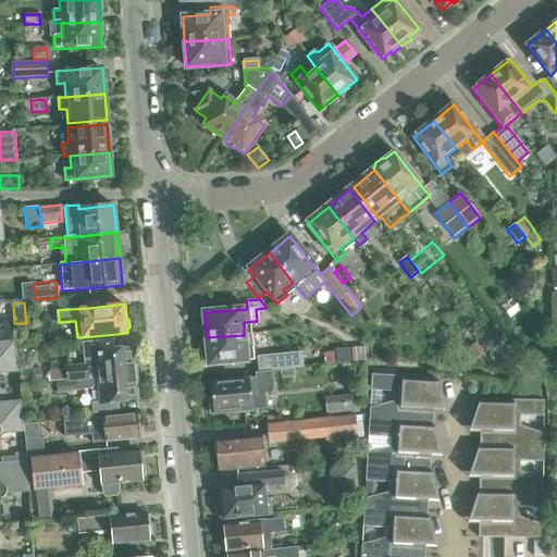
[(252,334),(244,335),(207,337),(209,363),(255,359),(252,334)]
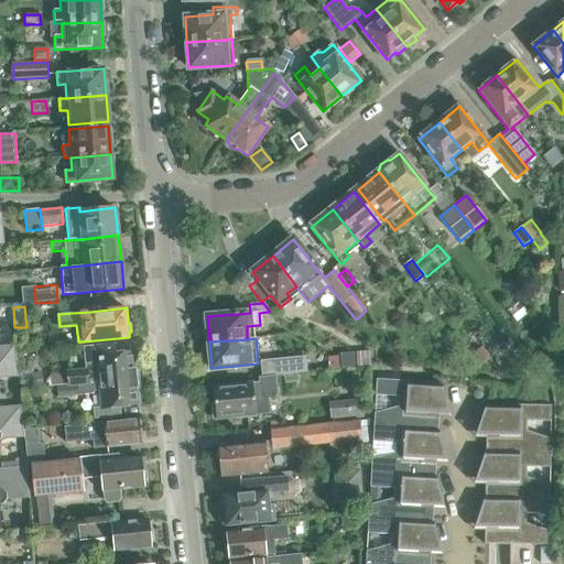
[(0,376),(15,375),(17,377),(18,377),(14,345),(10,346),(0,346),(0,376)]
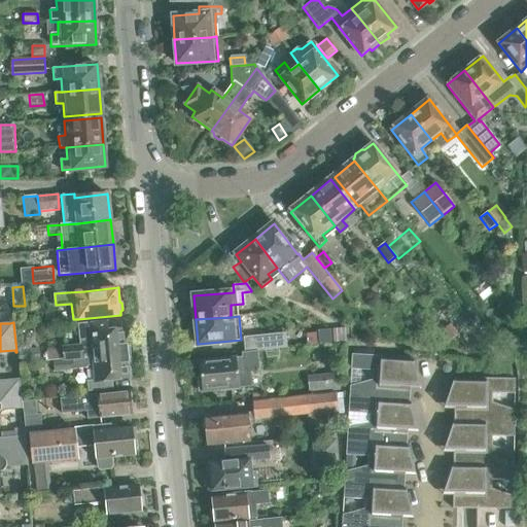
[(72,358),(127,353),(125,328),(108,330),(107,322),(80,324),(82,345),(64,347),(65,358),(72,358)]
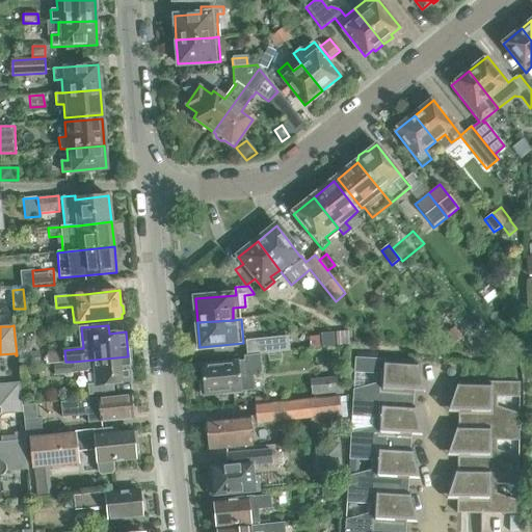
[(454,343),(461,338),(454,328),(447,334),(454,343)]
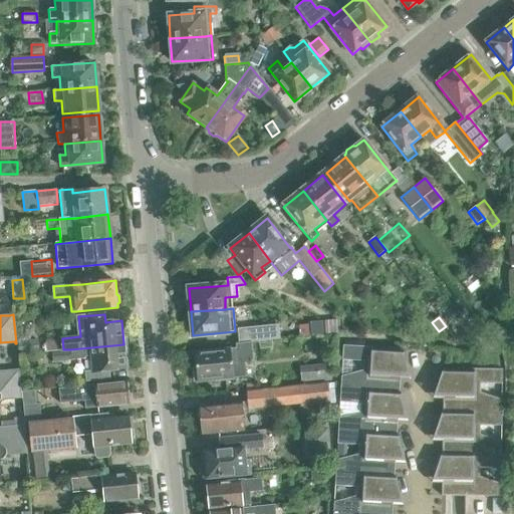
[(323,322),(322,322),(324,334),(340,333),(339,319),(323,321),(323,322)]
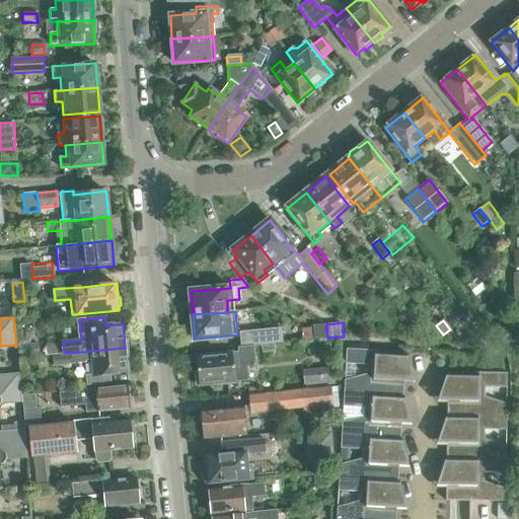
[(327,338),(325,325),(311,326),(312,340),(327,339),(327,338)]
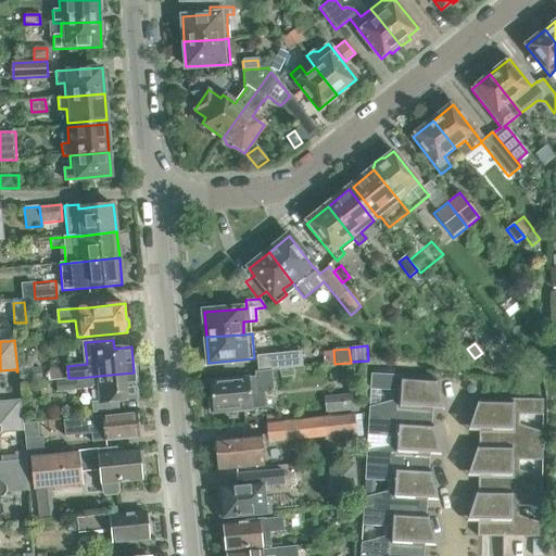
[(257,373),(302,368),(301,352),(256,356),(257,373)]
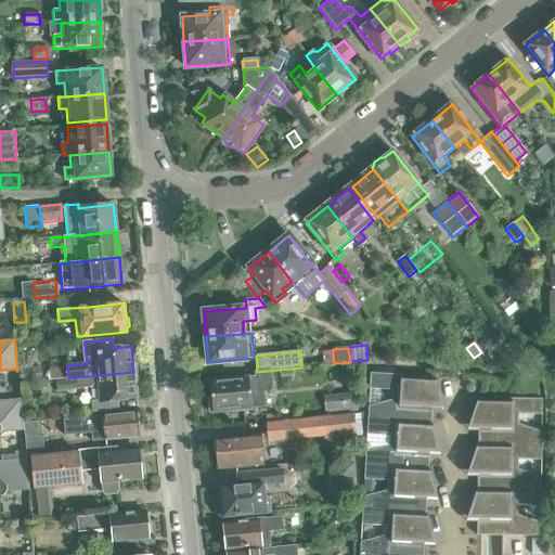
[(541,376),(554,376),(554,363),(542,362),(541,376)]
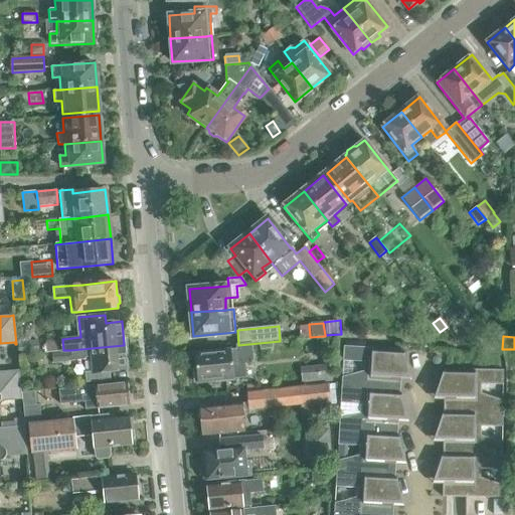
[(18,342),(19,356),(39,354),(38,340),(18,342)]
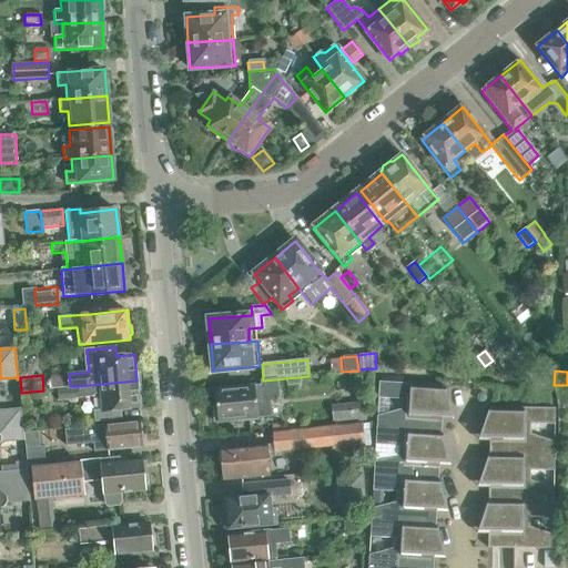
[(80,399),(79,397),(79,387),(66,388),(64,376),(50,378),(51,391),(57,391),(58,402),(80,399)]
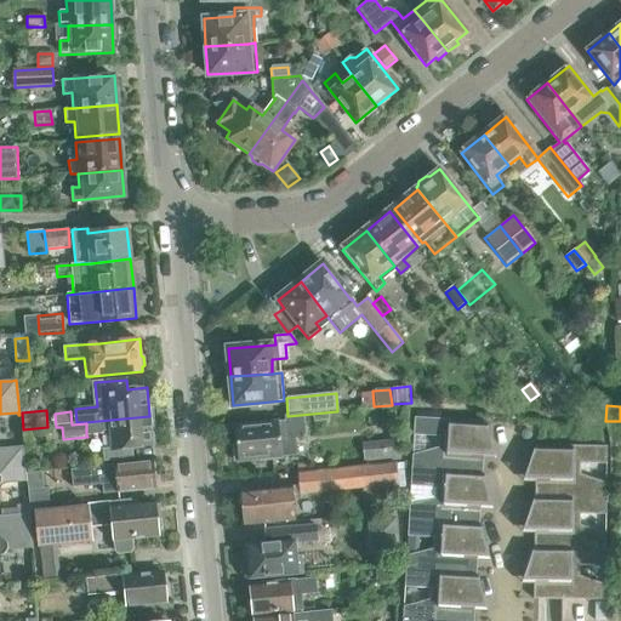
[(233,444),(234,461),(261,459),(262,461),(281,459),(281,456),(296,455),(295,438),(305,437),(303,415),(288,416),(286,416),(286,421),(234,426),(237,444),(233,444)]
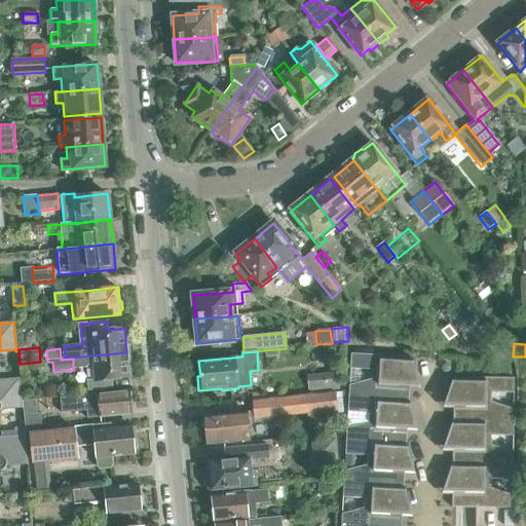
[(72,358),(73,359),(73,368),(86,367),(86,365),(94,364),(95,380),(86,381),(87,390),(112,388),(111,379),(128,377),(126,352),(72,358)]
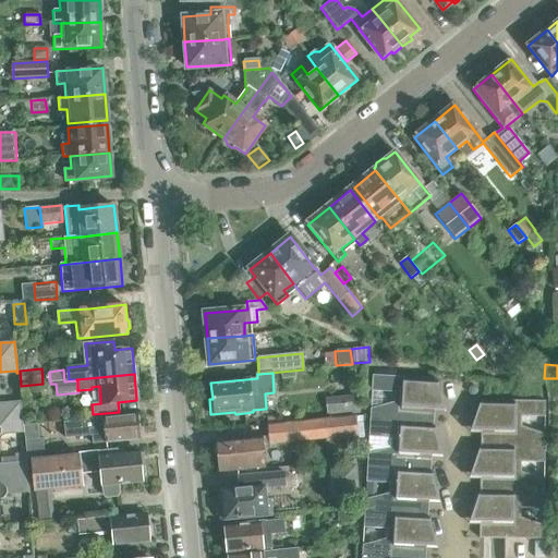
[(370,409),(368,422),(433,425),(431,424),(433,401),(440,399),(436,379),(372,375),(371,391),(393,392),(393,402),(370,409)]
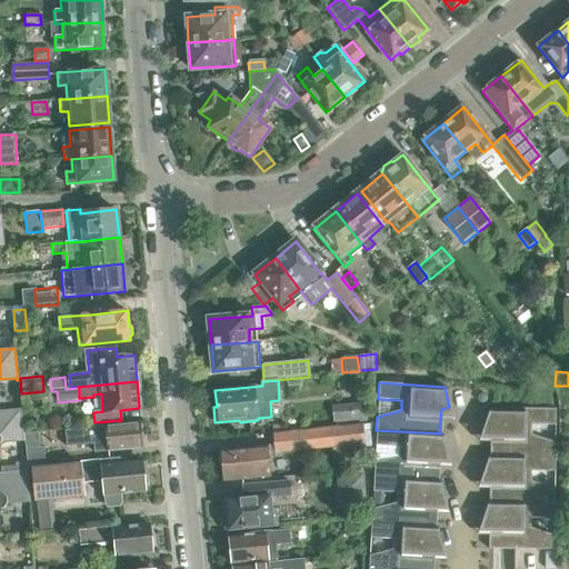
[(363,403),(353,405),(355,421),(366,421),(363,403)]
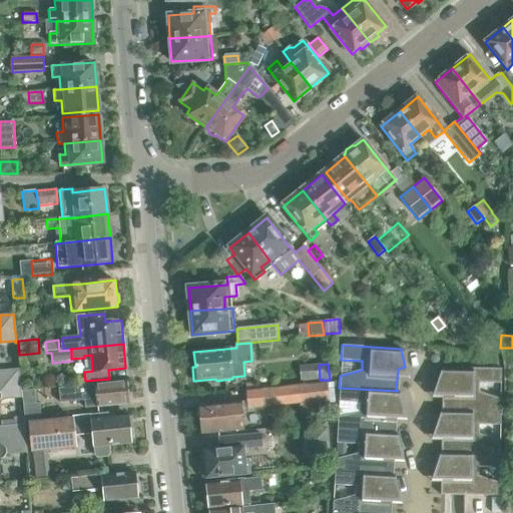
[(501,369),(442,368),(436,386),(443,388),(443,410),(441,410),(500,411),(500,399),(479,392),(479,383),(500,383),(501,369)]
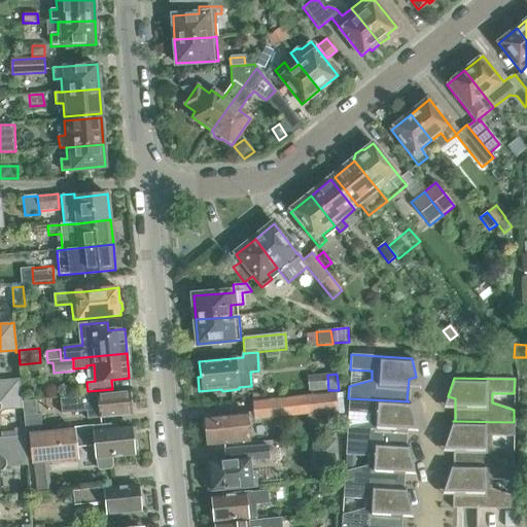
[(0,409),(21,407),(21,409),(22,409),(20,380),(0,381),(0,409)]
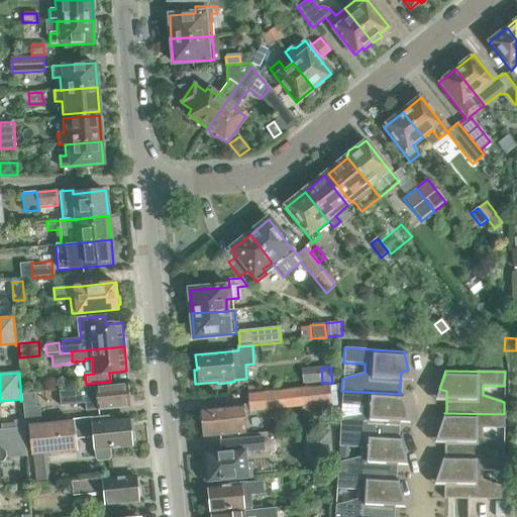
[(89,401),(89,410),(128,407),(126,385),(96,387),(94,388),(94,389),(62,392),(63,404),(89,401)]
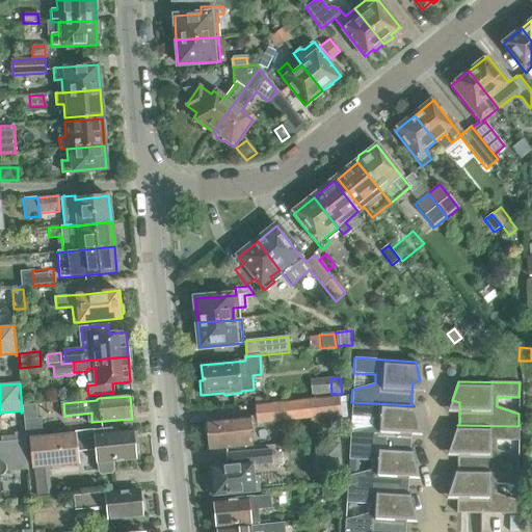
[(206,421),(209,449),(253,446),(250,424),(312,418),(313,420),(345,417),(345,399),(280,404),(256,406),(256,417),(206,421)]
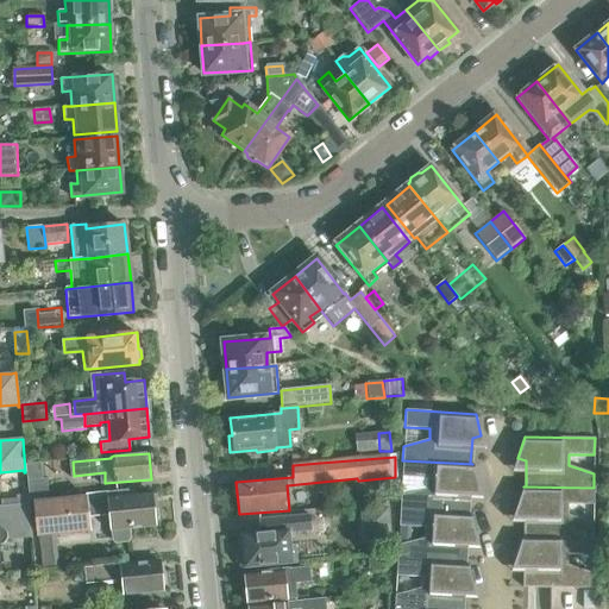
[(426,489),(401,495),(400,509),(470,514),(470,513),(468,513),(469,487),(478,484),(472,464),(402,460),(402,476),(427,478),(426,489)]
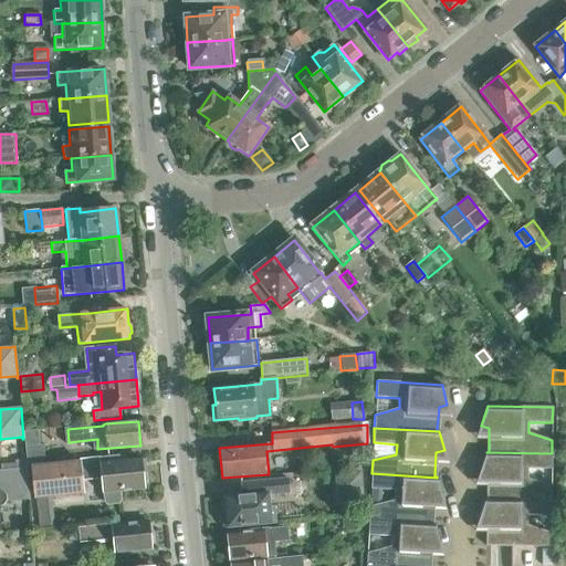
[(44,459),(43,446),(25,447),(27,460),(44,459)]
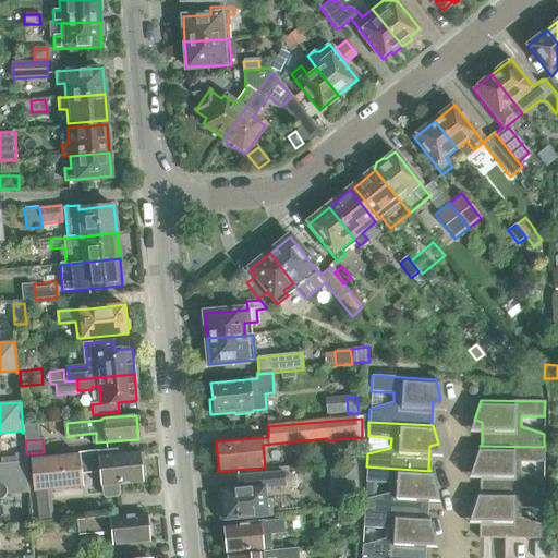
[(544,447),(480,446),(473,464),(482,468),(481,492),(480,492),(544,493),(544,480),(520,472),(520,462),(544,462),(544,447)]
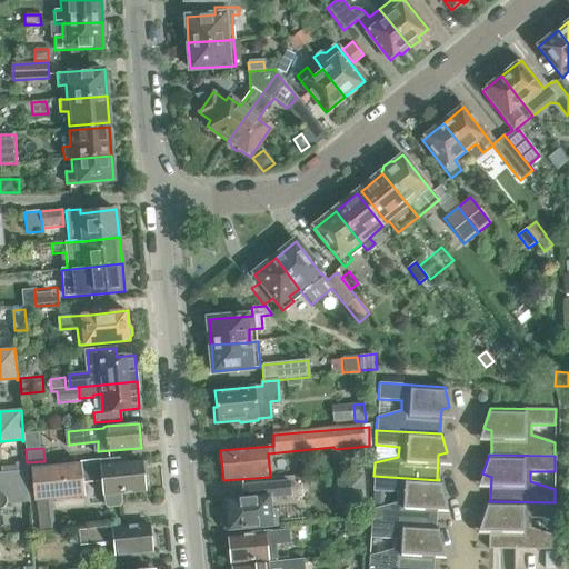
[(82,462),(33,468),(36,500),(51,498),(85,495),(83,479),(101,478),(105,505),(108,507),(118,506),(120,503),(120,493),(145,491),(145,488),(147,485),(147,477),(142,475),(141,460),(121,462),(120,458),(82,462)]
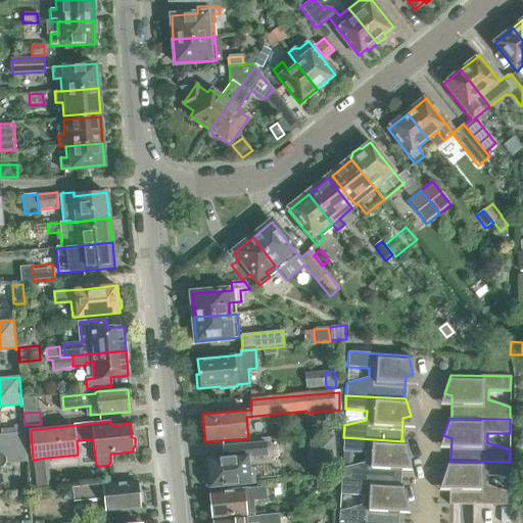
[(24,424),(13,425),(13,428),(14,434),(24,433),(24,424)]
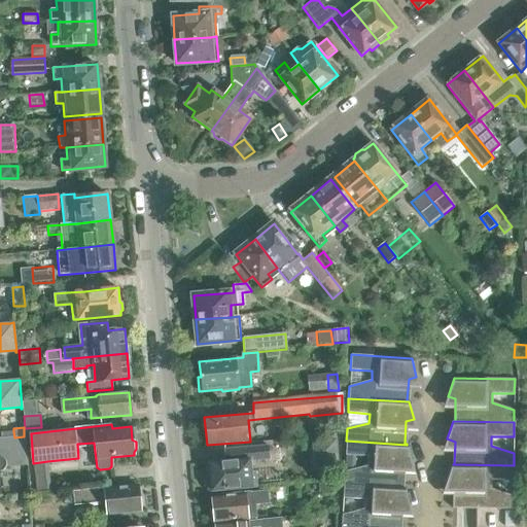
[(0,496),(2,496),(2,495),(1,495),(0,488),(0,470),(0,471),(1,471),(1,470),(2,470),(2,469),(3,469),(4,468),(4,467),(5,466),(5,465),(5,464),(5,463),(26,461),(26,464),(27,463),(24,436),(14,437),(0,437),(0,496)]
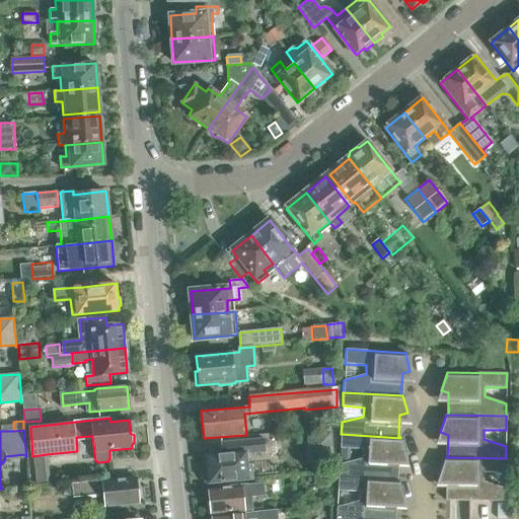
[(329,432),(307,434),(309,450),(315,449),(331,448),(329,432)]
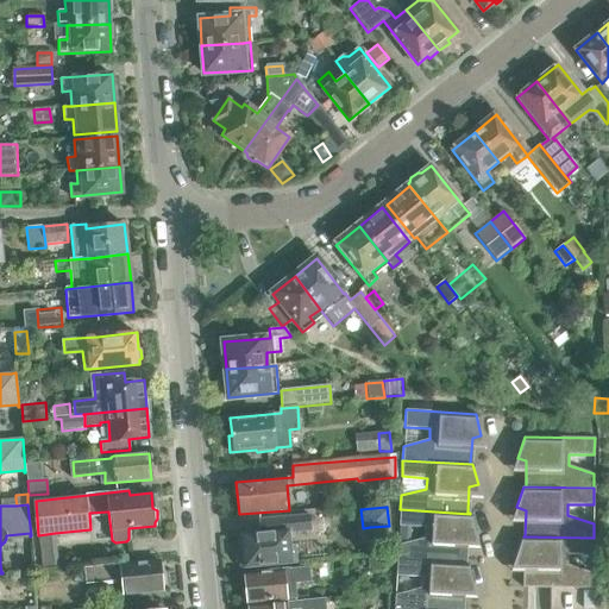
[(470,514),(400,509),(399,526),(425,527),(424,539),(397,545),(397,559),(466,564),(466,563),(465,563),(466,537),(475,534),(470,514)]
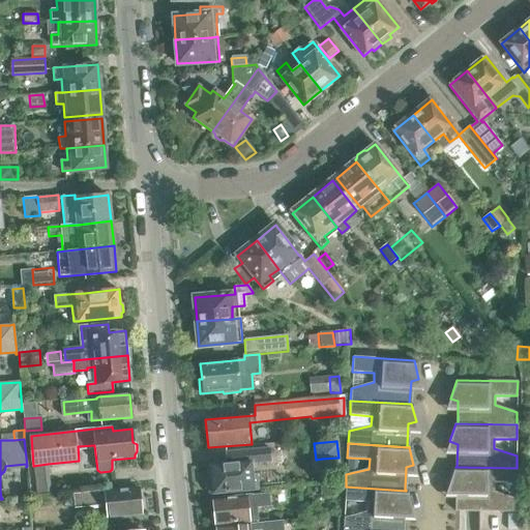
[(271,447),(227,451),(228,464),(210,466),(213,493),(259,489),(258,474),(253,475),(252,463),(272,461),(271,447)]
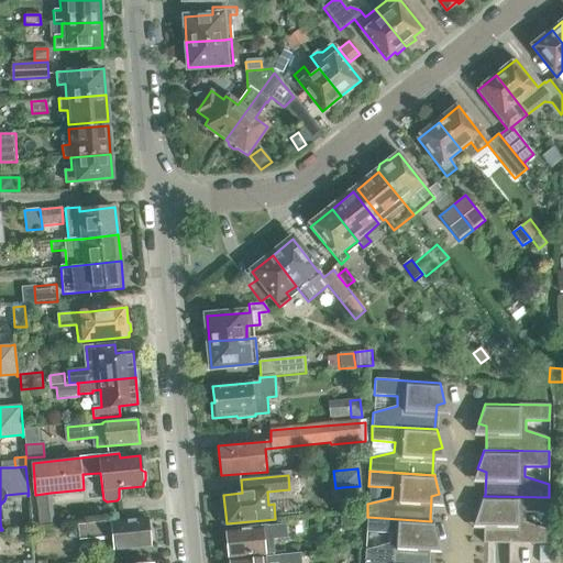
[(51,493),(35,495),(39,522),(54,521),(51,493)]
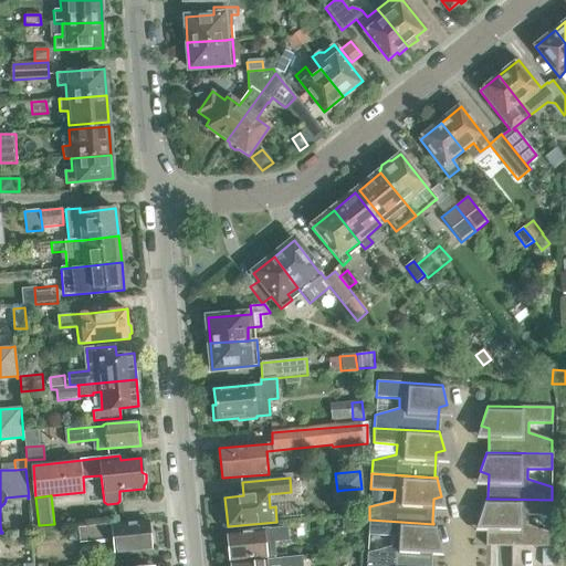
[(552,500),(486,499),(480,517),(488,521),(488,544),(485,544),(485,546),(551,547),(551,533),(527,525),(527,515),(551,515),(552,500)]
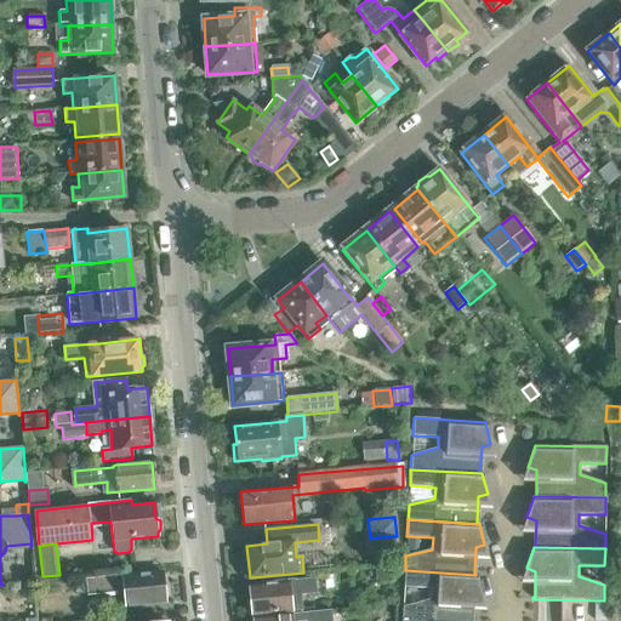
[(405,570),(404,587),(429,588),(429,599),(403,607),(402,620),(405,620),(471,620),(472,598),(482,596),(476,575),(405,570)]
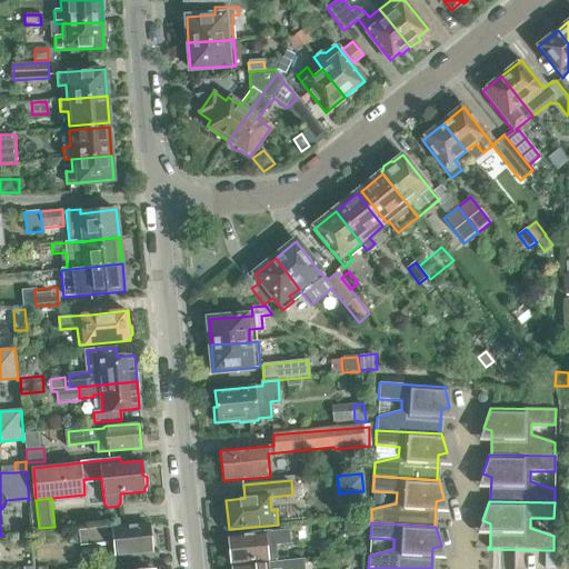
[(81,546),(116,542),(117,556),(152,551),(149,523),(79,531),(81,546)]
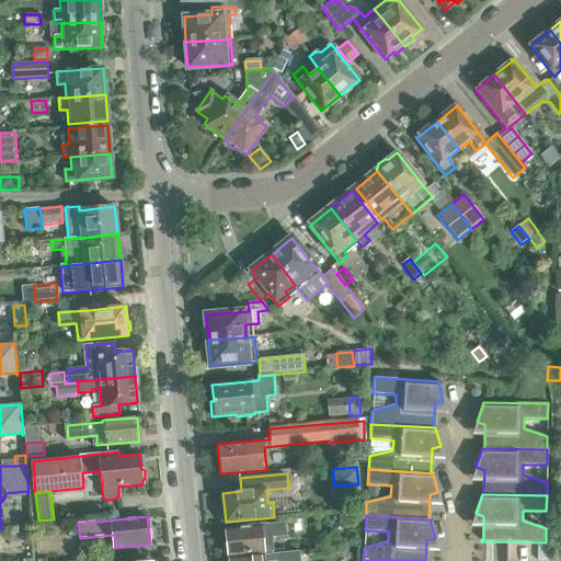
[(274,552),(272,538),(286,537),(285,523),(245,526),(245,528),(226,529),(228,554),(263,551),(263,553),(274,552)]
